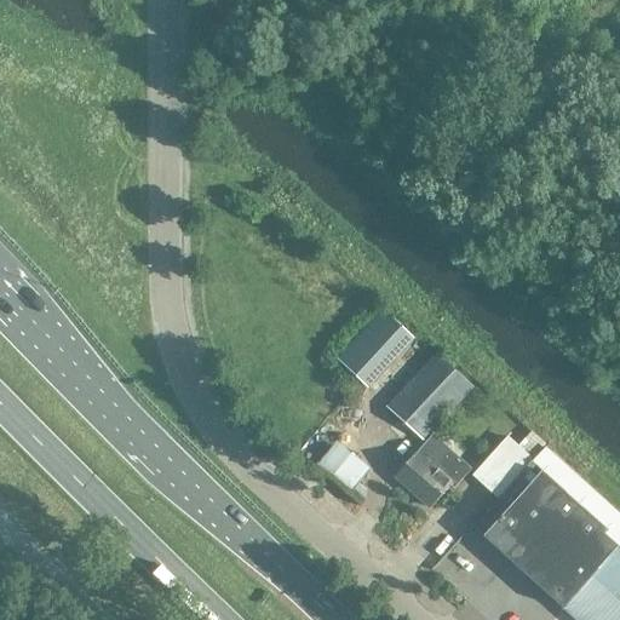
[(369,386),(417,338),(385,308),(338,356),(369,386)]
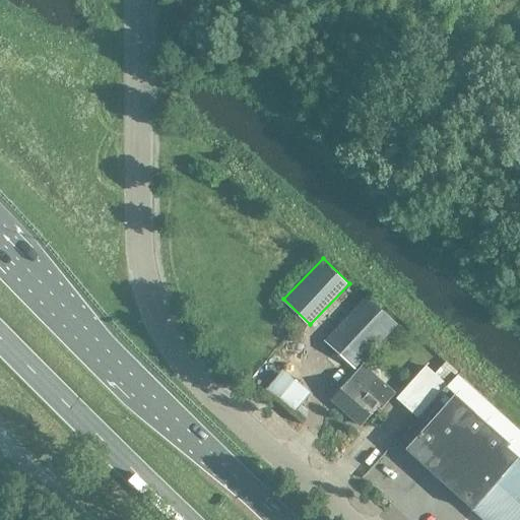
[(367,298),(325,342),(354,370),(395,323),(367,298)]
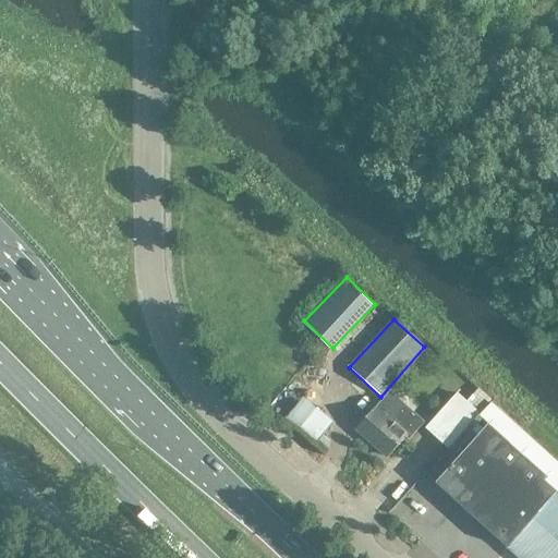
[(389,391),(355,429),(372,444),(405,405),(389,391)]
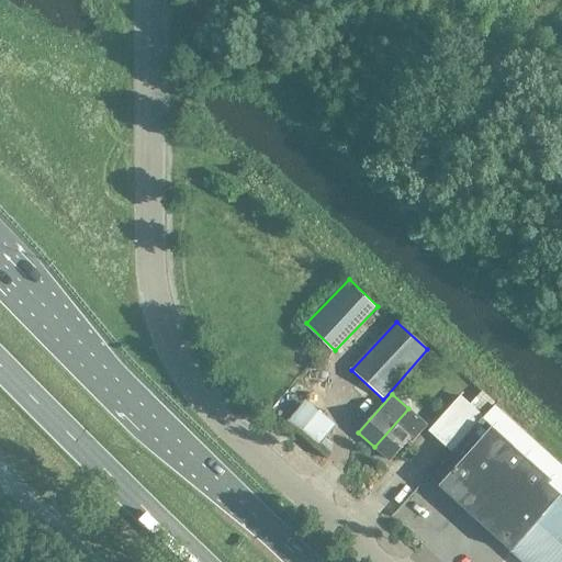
[(453,453),(429,480),(512,553),(561,498),(548,485),(550,482),(482,420),(484,419),(483,418),(490,411),(472,394),(464,402),(460,397),(428,431),(453,453)]
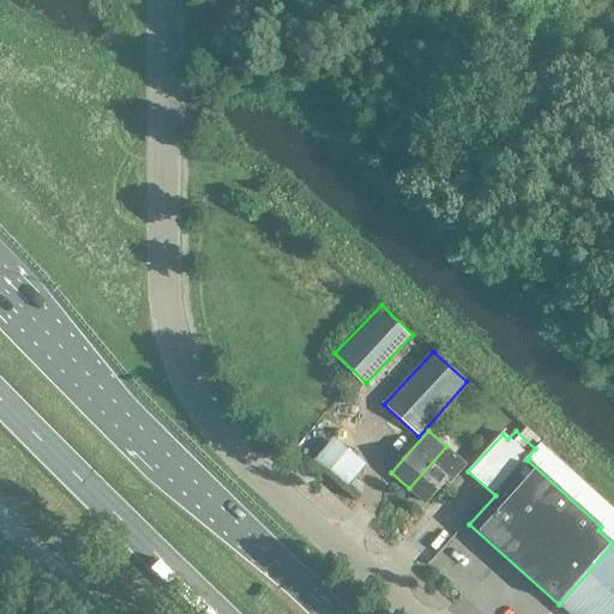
[(332,435),(318,457),(353,482),(368,459),(332,435)]
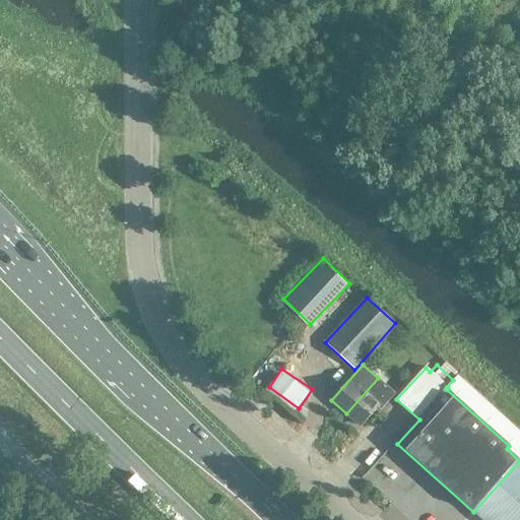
[(378,378),(346,413),(361,427),(378,407),(381,409),(395,393),(378,378)]
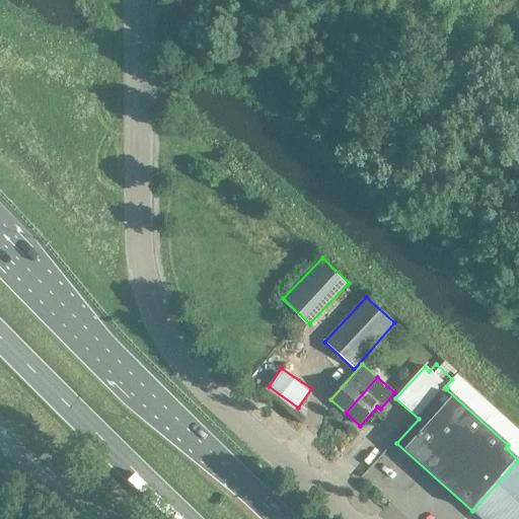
[(518,518),(518,459),(518,460),(472,511),(480,518),(518,518)]
